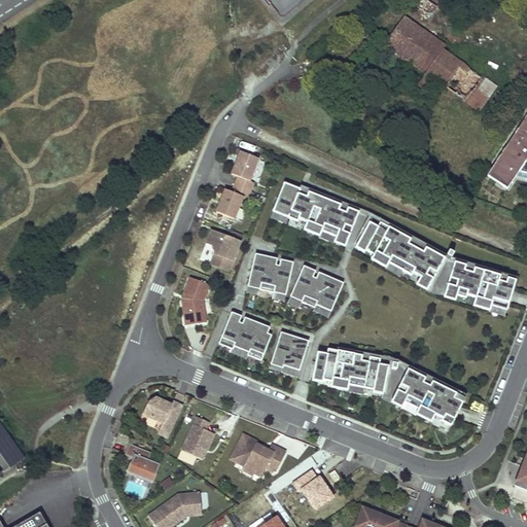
[(436,0),(407,0),(432,16),(441,2),(436,0)]
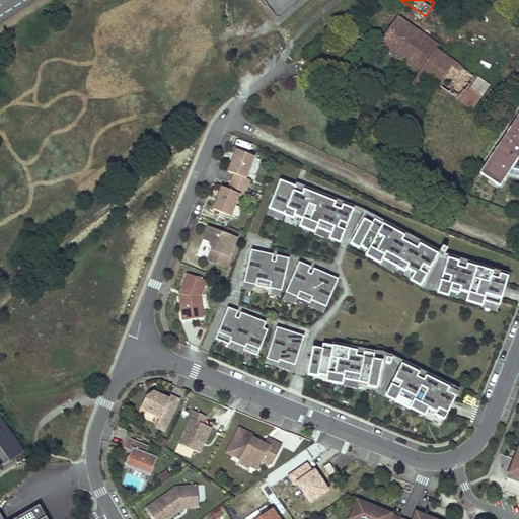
[(397,17),(379,45),(420,72),(412,84),(422,92),(430,81),(471,109),(488,86),(472,75),(436,51),(439,47),(397,17)]
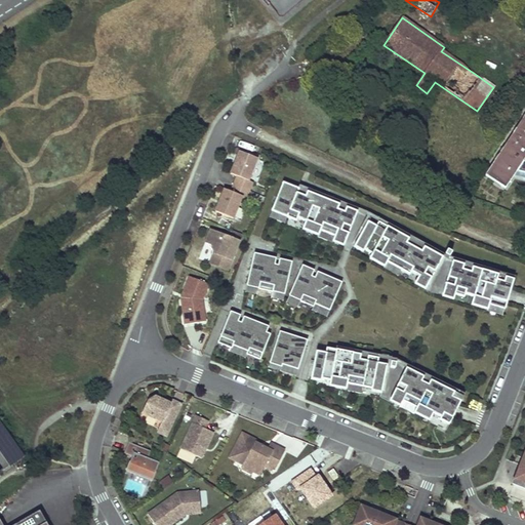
[(524,117),(492,166),(512,179),(524,161),(524,162),(524,117)]
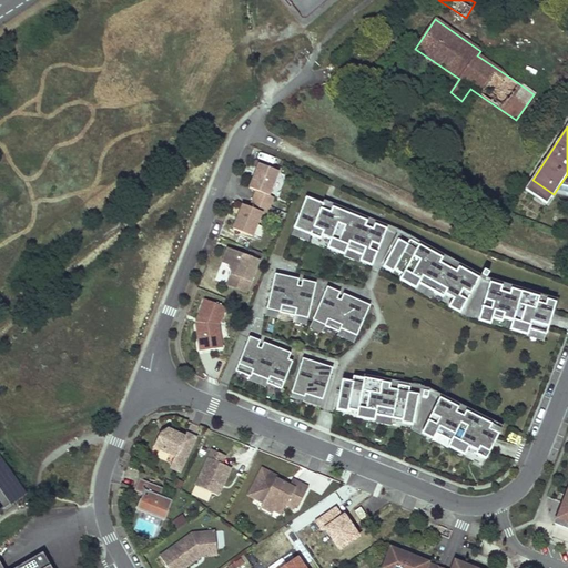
[(269,195),(277,172),(259,164),(254,175),(249,189),(256,191),(253,199),(270,205),(273,198),(269,195)]
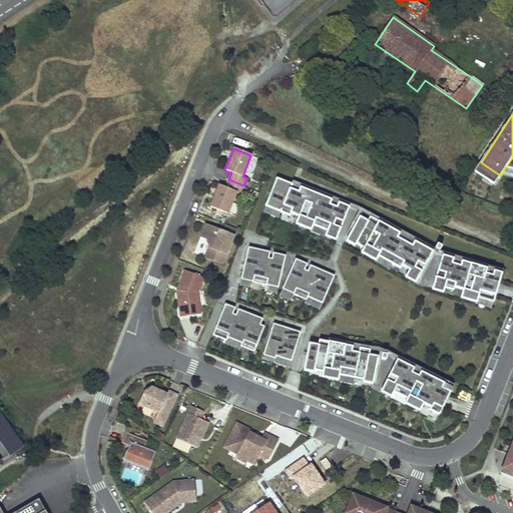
[(335,241),(349,207),(338,202),(336,207),(330,204),(332,200),(308,190),(307,195),(299,192),(301,187),(291,183),(289,188),(283,185),(285,181),(277,177),(265,206),(281,212),(278,218),(296,225),(311,231),(313,225),(328,230),(325,236),(335,241)]
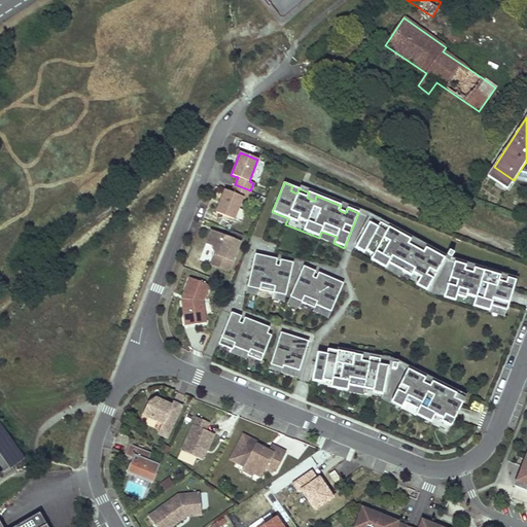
[(234,219),(242,198),(246,200),(250,190),(235,184),(232,192),(224,190),(221,199),(216,213),(234,219)]
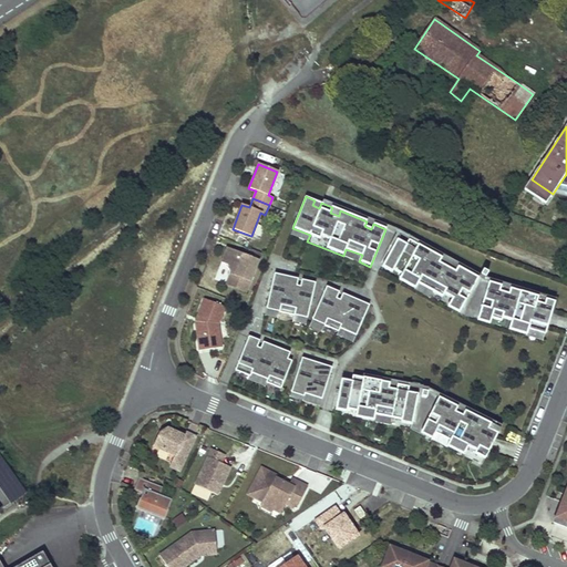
[(310,235),(292,228),(290,235),(307,241),(310,235)]
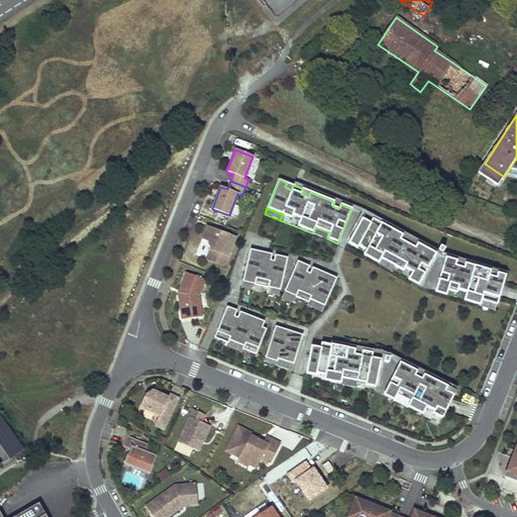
[(440,246),(437,251),(366,211),(362,218),(353,232),(351,236),(346,246),(418,286),(424,290),(434,293),(494,310),(498,312),(511,274),(506,273),(487,267),(441,253),(444,248),(440,246)]
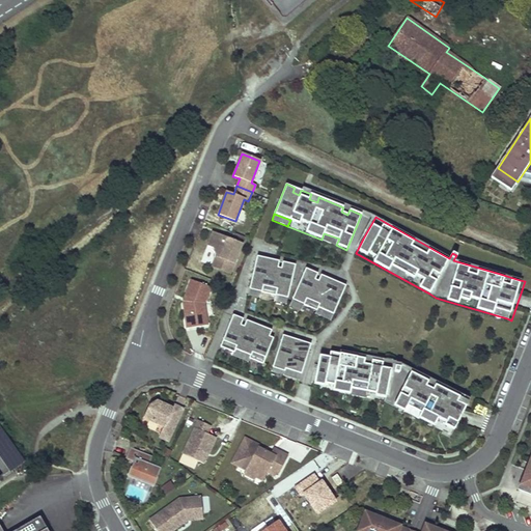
[(231,239),(212,232),(207,244),(212,245),(217,256),(212,266),(229,272),(244,238),(234,233),(231,239)]
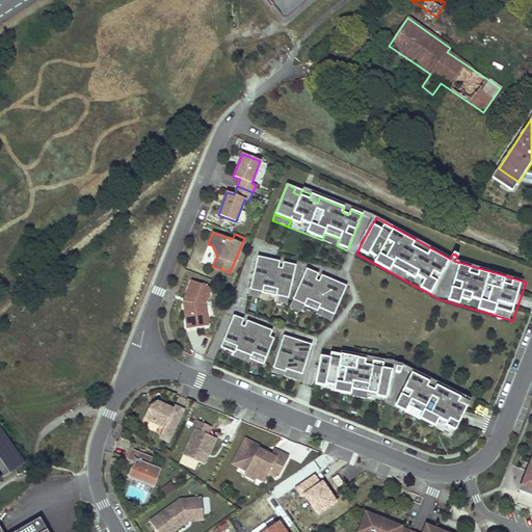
[(324,234),(322,240),(337,245),(340,239),(324,234)]
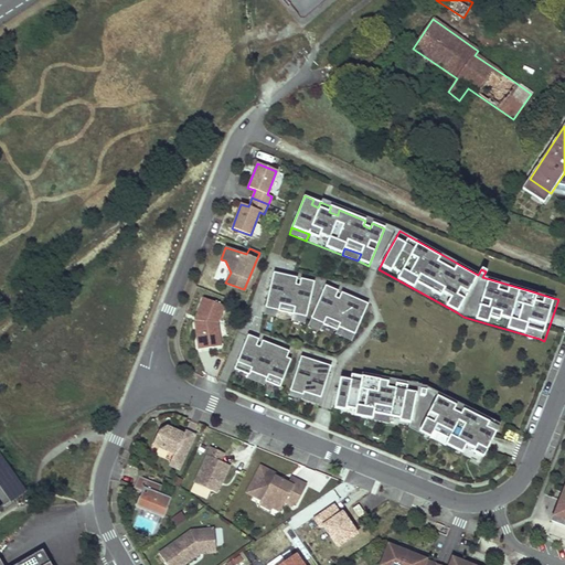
[(306,317),(313,281),(300,278),(299,285),(296,285),(297,278),(273,273),(265,308),(277,310),(276,318),(292,321),(294,315),(306,317)]
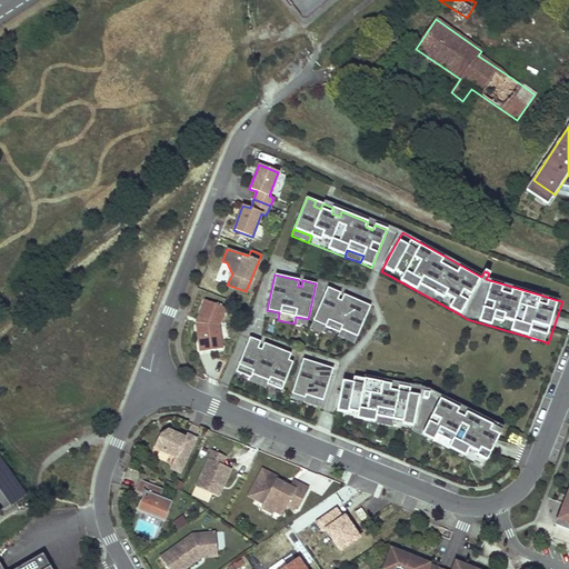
[(340,293),(327,287),(312,320),(325,326),(339,332),(340,330),(356,337),(368,311),(359,308),(361,302),(343,295),(340,301),(337,299),(340,293)]
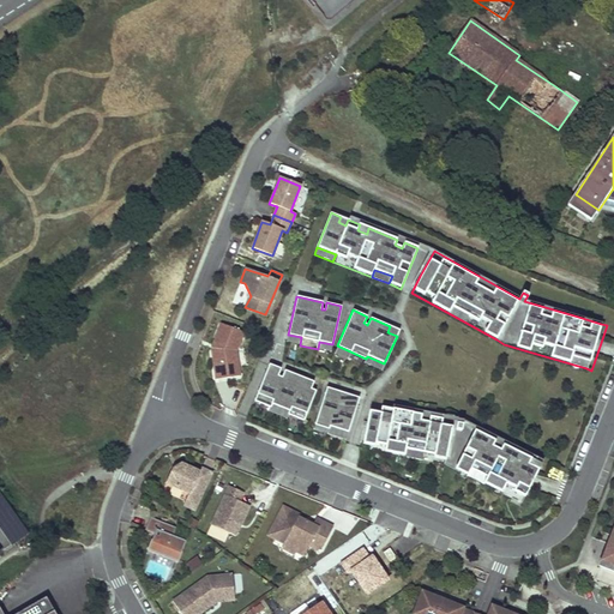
[(244,332),(222,324),(211,348),(217,381),(240,377),(234,351),(244,332)]
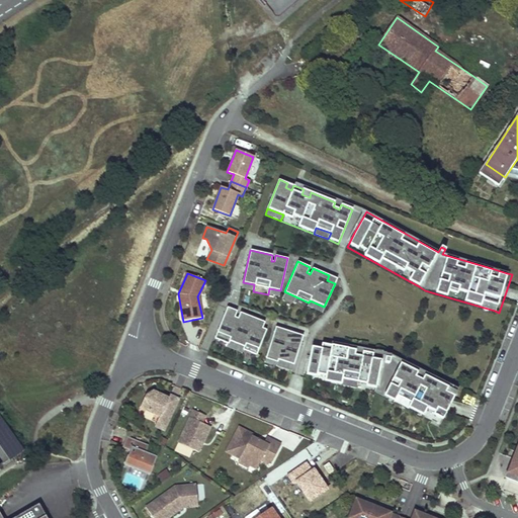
[(337,279),(329,275),(327,280),(335,283),(337,279)]
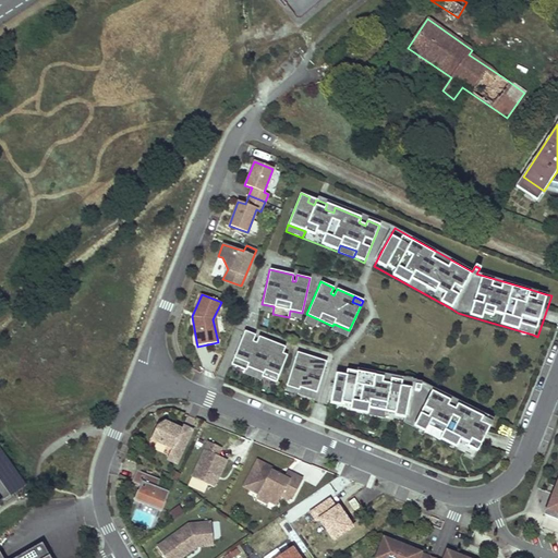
[(274,306),(262,304),(261,311),(273,314),(274,306)]
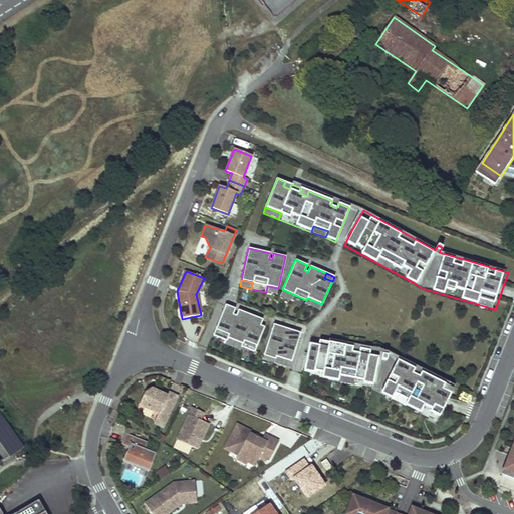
[(278,288),(267,286),(266,292),(277,294),(278,288)]
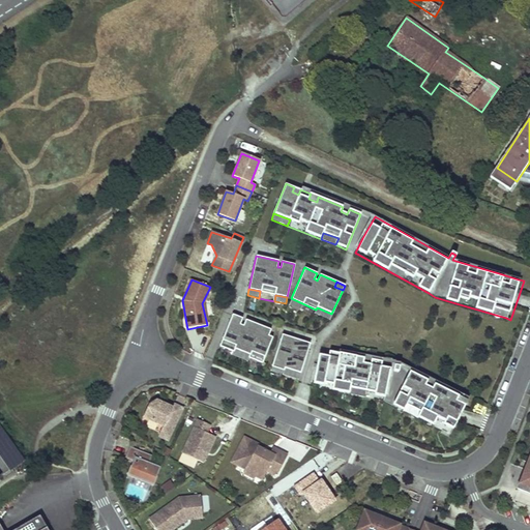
[(302,303),(291,298),(288,304),(299,310),(302,303)]
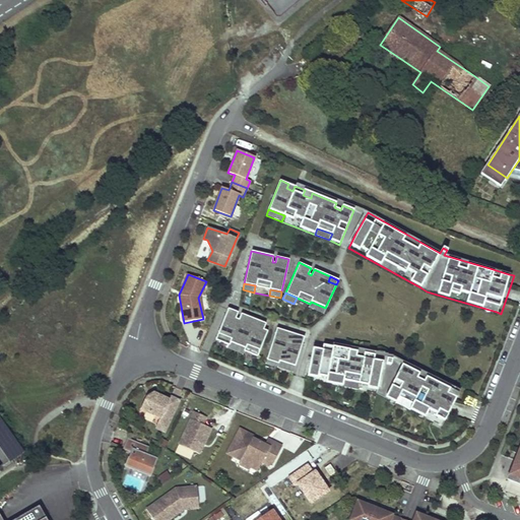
[(325,308),(311,302),(310,304),(307,310),(322,316),(325,308)]
